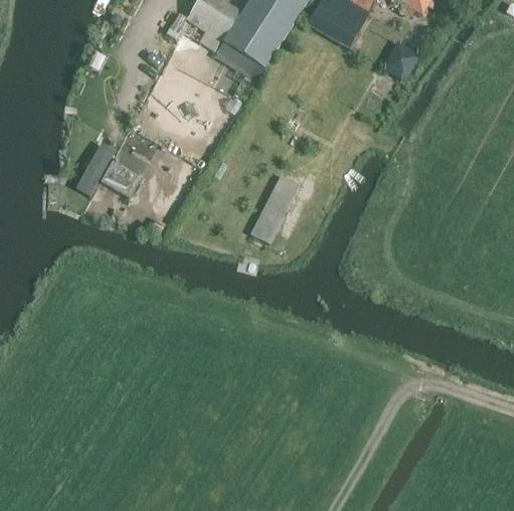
[(198,0),(186,20),(200,29),(205,32),(199,41),(258,79),(265,67),(308,1),(307,1),(308,0),(248,0),(240,13),(219,0),(198,0)]
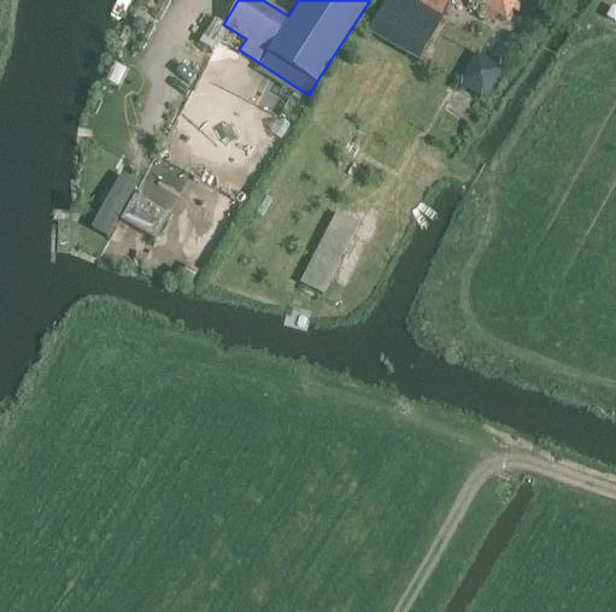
[(429,36),(443,15),(416,0),(385,0),(374,19),(368,29),(418,58),(430,37),(429,36)]
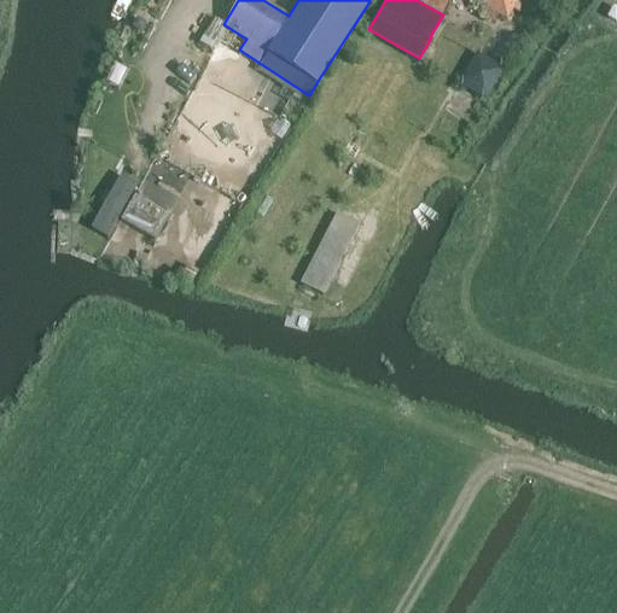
[(448,3),(449,0),(421,0),(443,12),(448,3)]
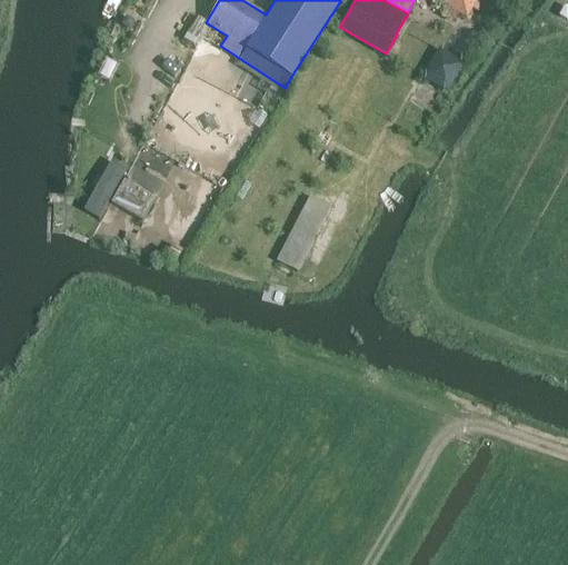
[(437,0),(466,16),(475,0),(437,0)]
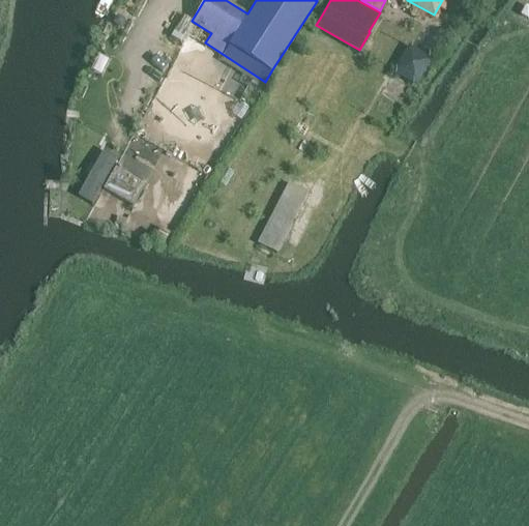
[(416,82),(433,54),(410,40),(393,68),(416,82)]
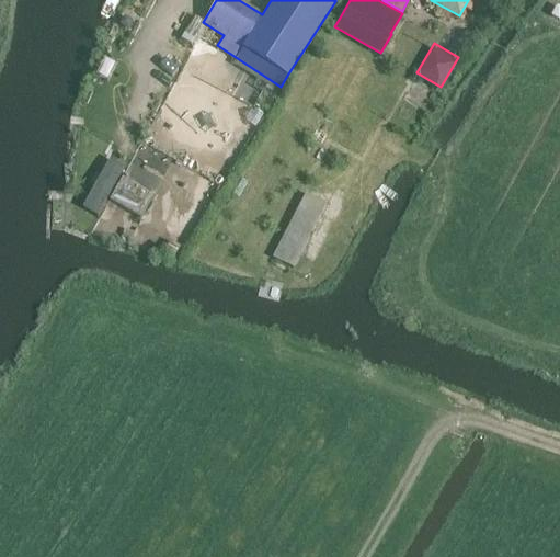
[(187,230),(218,174),(145,134),(117,184),(150,202),(133,234),(160,248),(174,223),(187,230)]
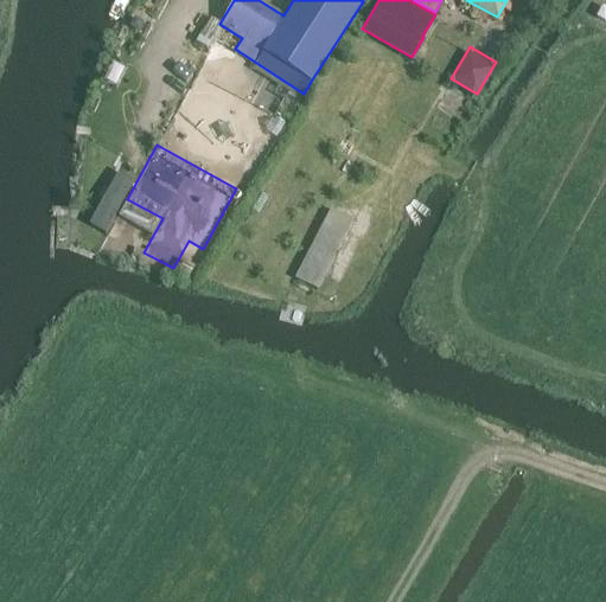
[(317,288),(352,218),(330,206),(294,276),(317,288)]
